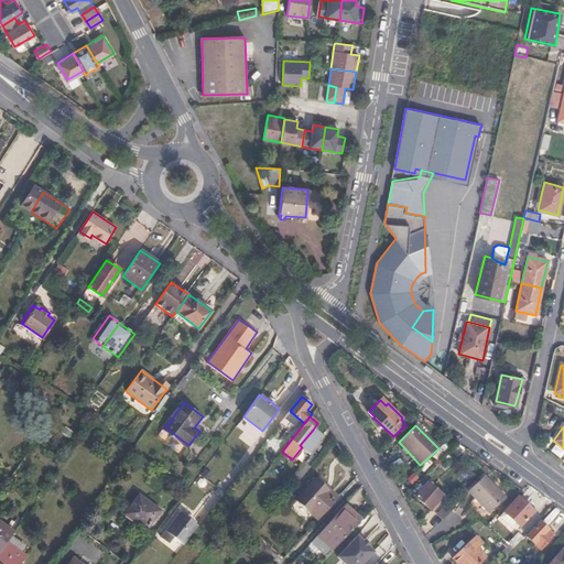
[(321,436),(313,430),(300,445),(302,447),(301,448),(307,454),(321,436)]
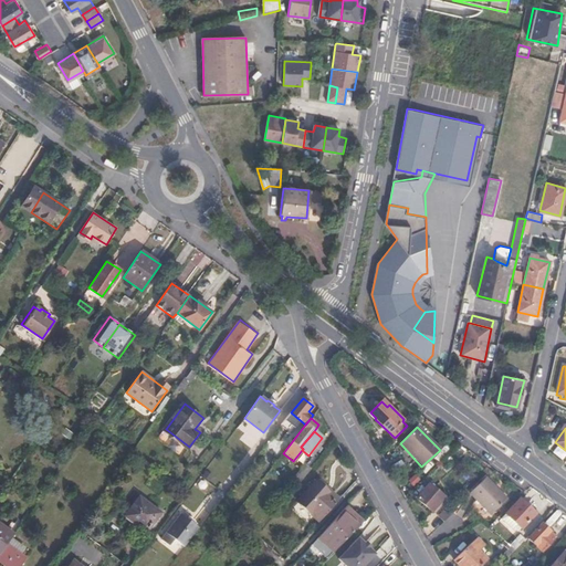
[(268,450),(263,447),(252,460),(257,463),(268,450)]
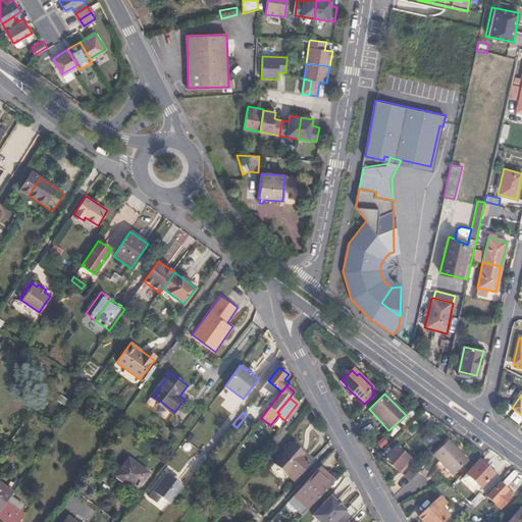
[(275,447),(286,432),(281,429),(270,442),(275,447)]
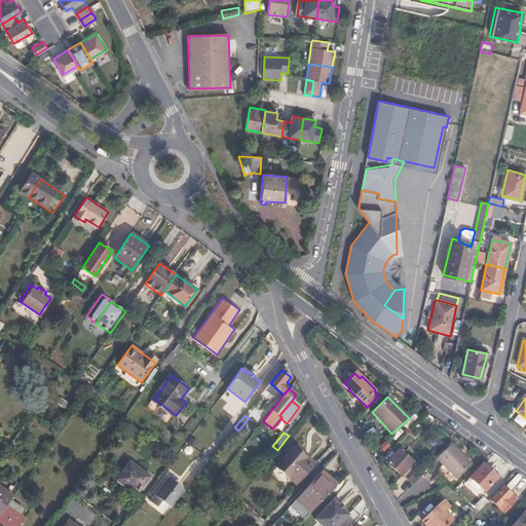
[(456,479),(472,463),(452,443),(437,458),(456,479)]
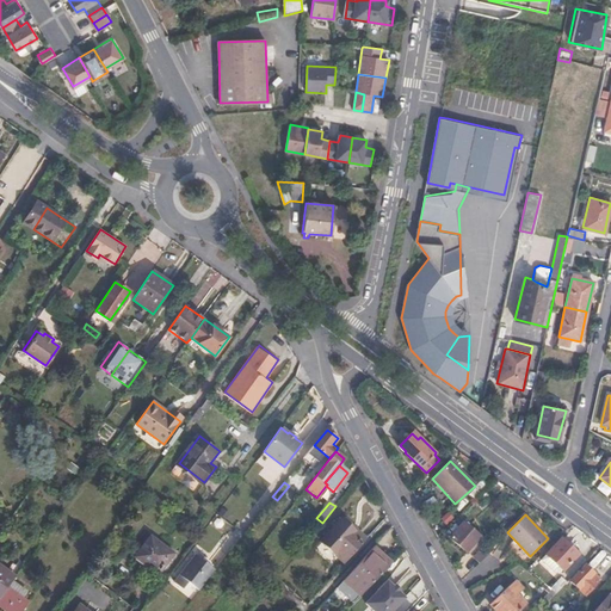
[(466,551),(479,536),(463,523),(450,537),(466,551)]
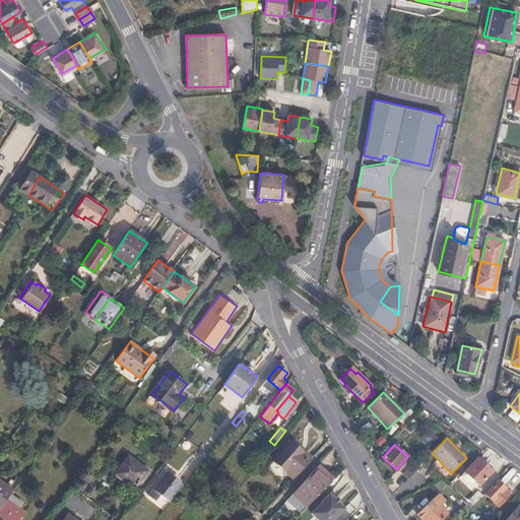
[(287,483),(306,463),(299,456),(297,458),(284,447),(268,467),(287,483)]
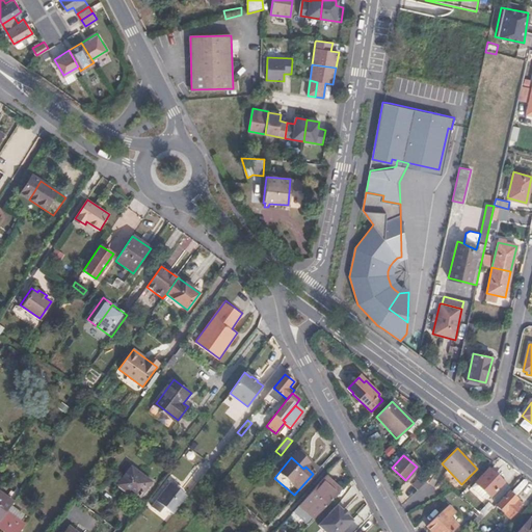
[(138,500),(152,482),(132,467),(118,484),(138,500)]
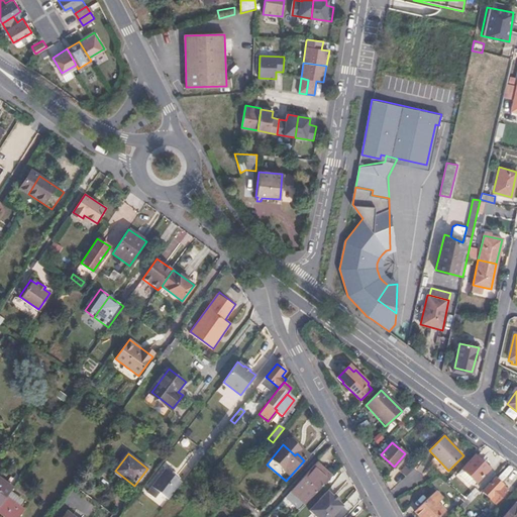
[(475,481),(488,468),(476,455),(462,469),(475,481)]
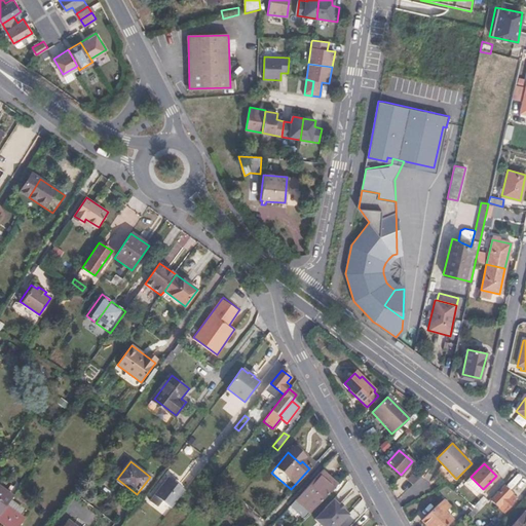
[(424,473),(418,466),(407,479),(411,485),(424,473)]
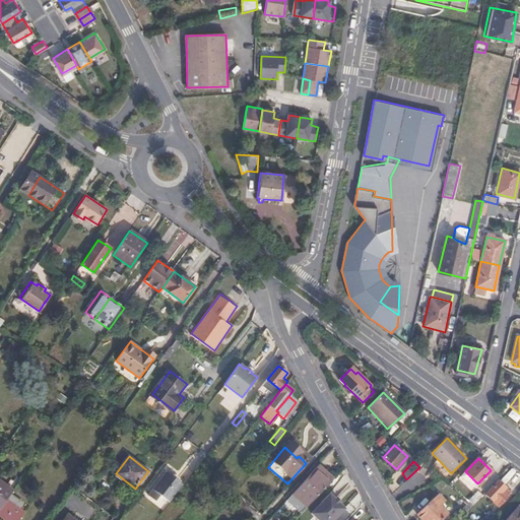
[(318,465),(291,494),(306,507),(332,478),(318,465)]
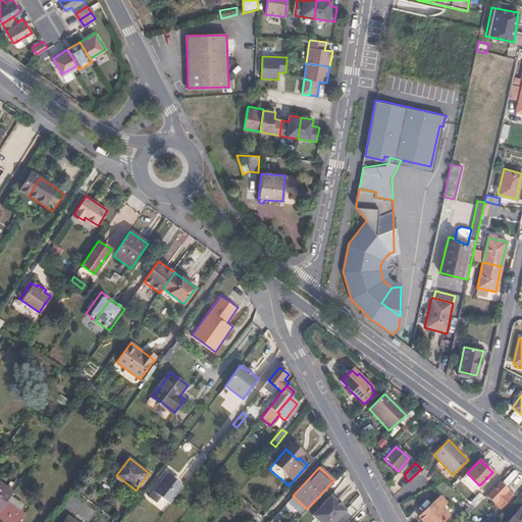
[(170,504),(184,485),(167,473),(149,497),(156,503),(161,497),(170,504)]
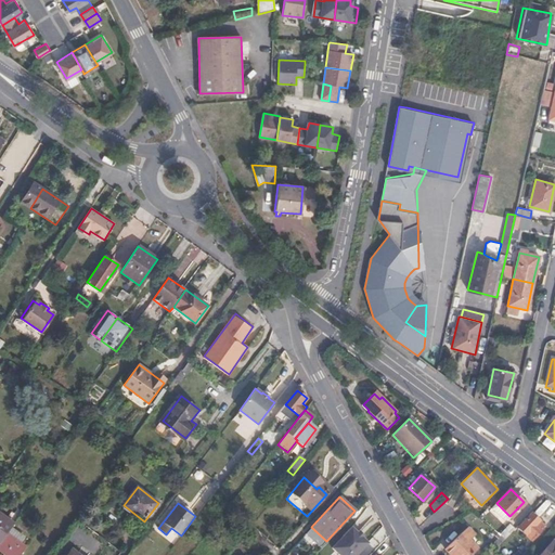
[(510,516),(497,503),(492,507),(505,521),(510,516)]
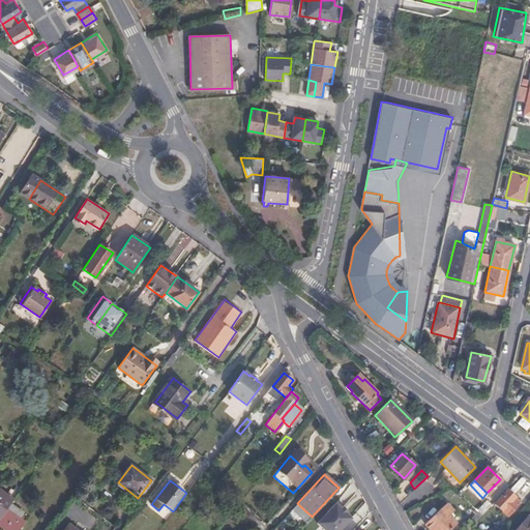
[(506,514),(520,502),(507,490),(494,502),(506,514)]
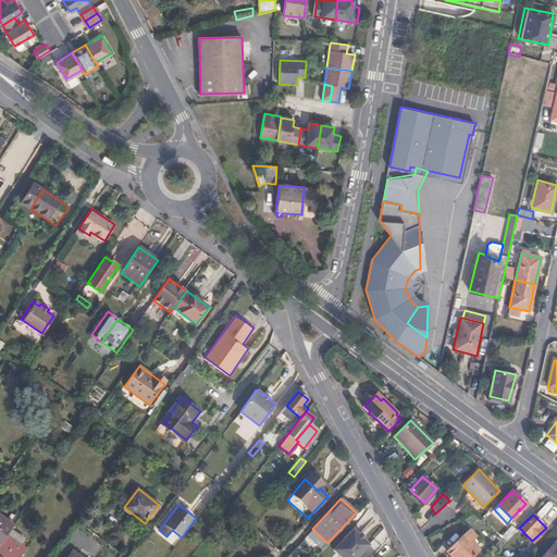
[(0,544),(0,545),(8,535),(14,527),(0,516),(0,544)]
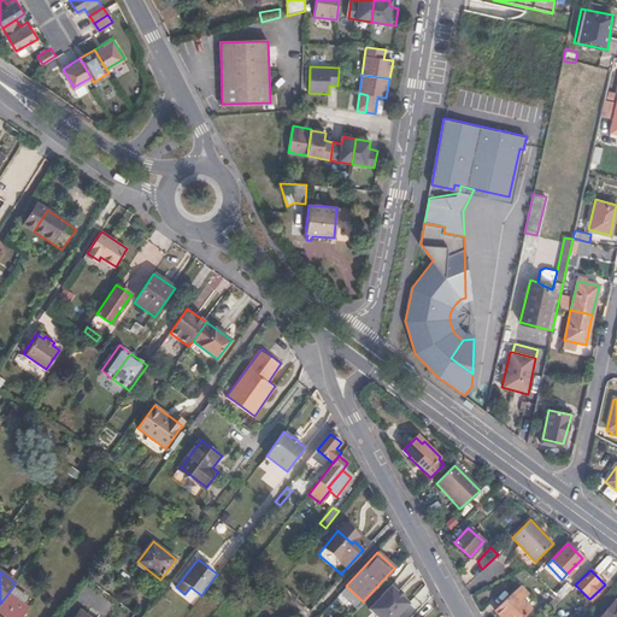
[(363,601),(346,586),(339,593),(356,609),(363,601)]
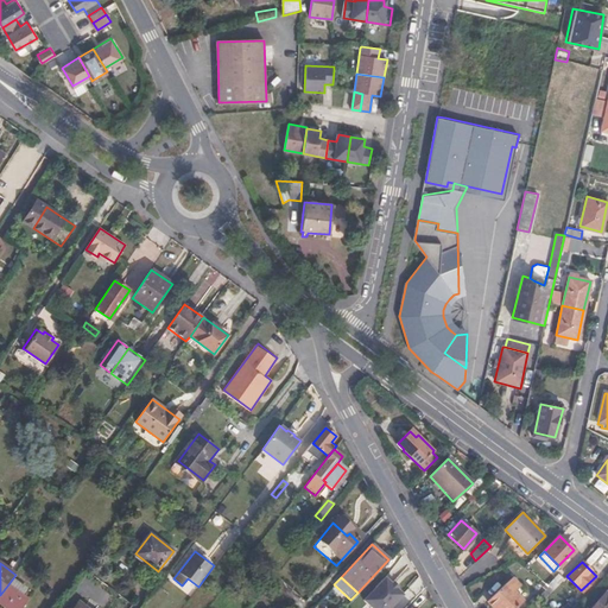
[(391,584),(384,577),(362,600),(371,607),(390,607),(403,595),(396,589),(398,587),(392,582),(391,584)]
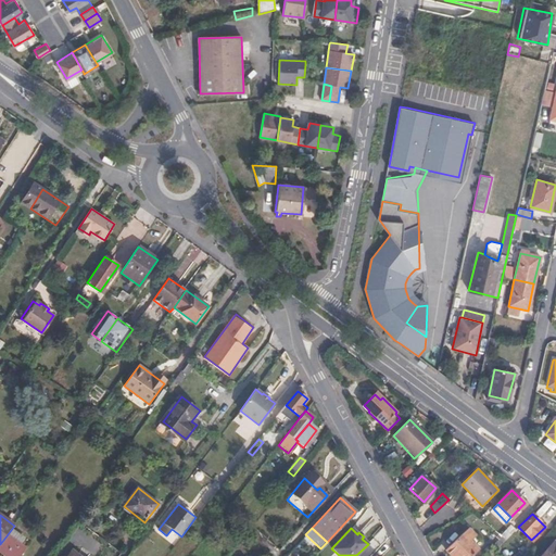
[(468,528),(463,532),(470,541),(476,535),(468,528)]
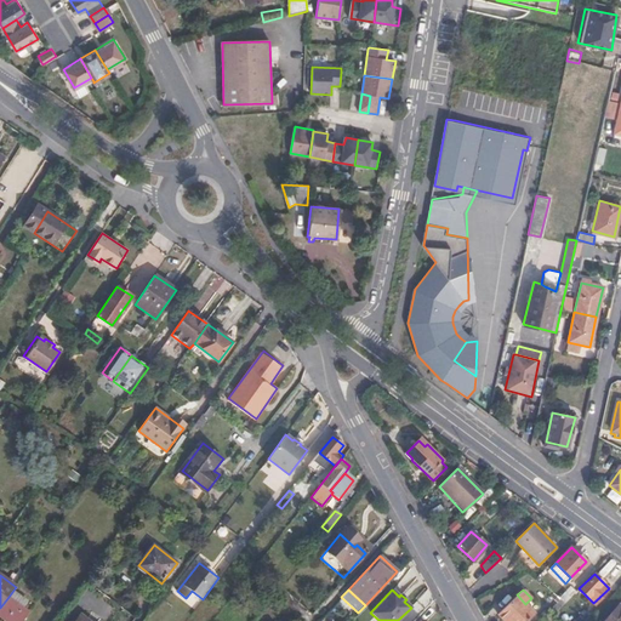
[(553,613),(563,603),(553,592),(550,596),(556,602),(550,609),(553,613)]
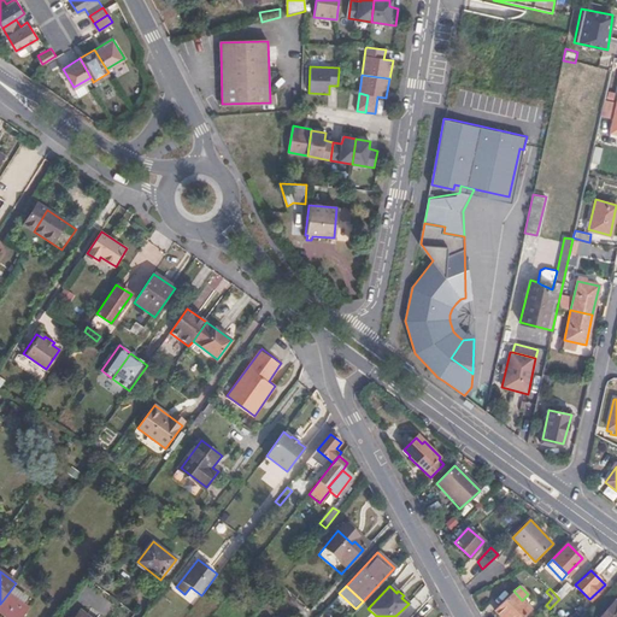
[(501,616),(522,616),(530,609),(522,600),(513,591),(494,609),(501,616)]
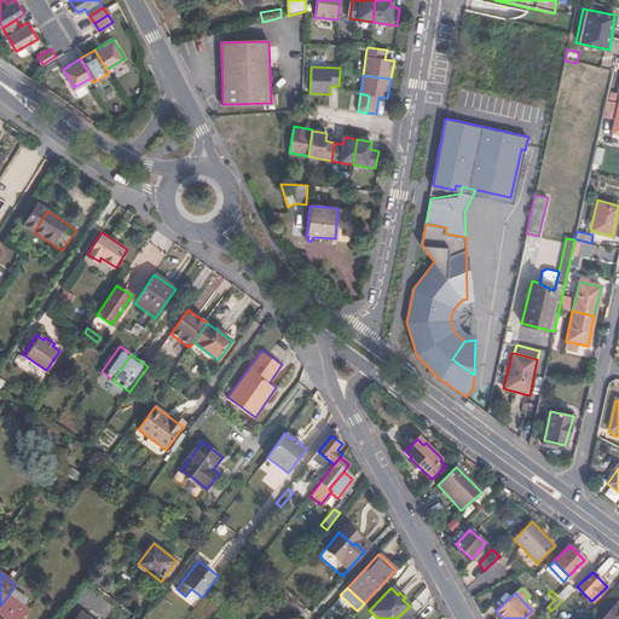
[(0,612),(9,618),(21,618),(29,609),(9,595),(0,606),(0,612)]
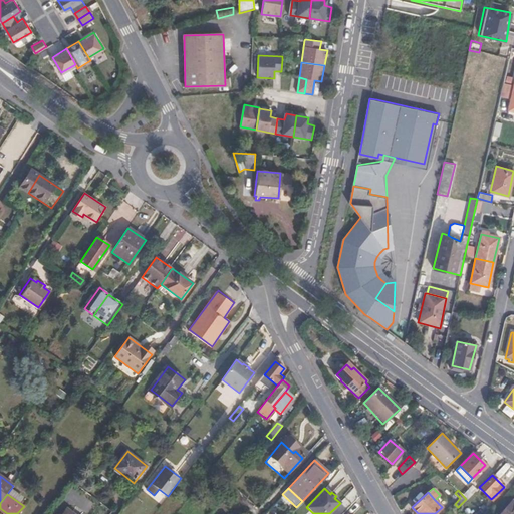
[(513,513),(513,502),(512,501),(498,513),(513,513)]
